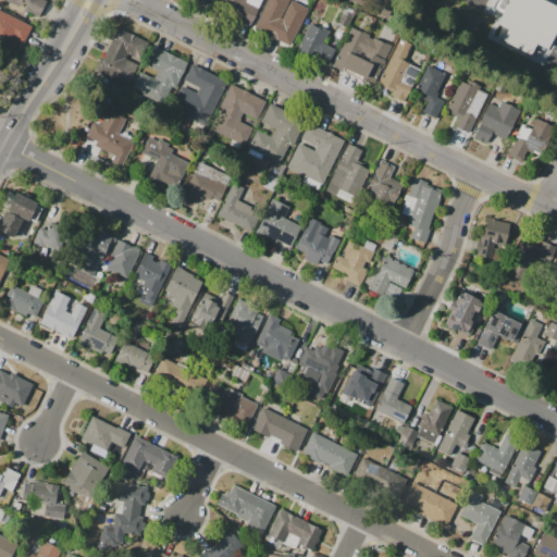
[(2,0),(41,0),(46,2),(38,17),(2,0)]
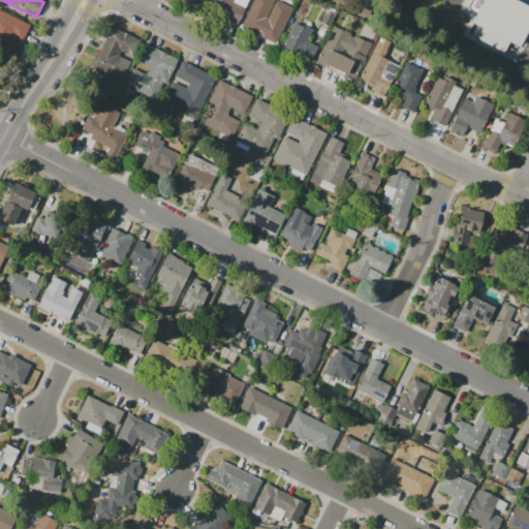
[(231,0),(231,1),(245,8),(237,24),(206,7),(209,0),(231,0)]
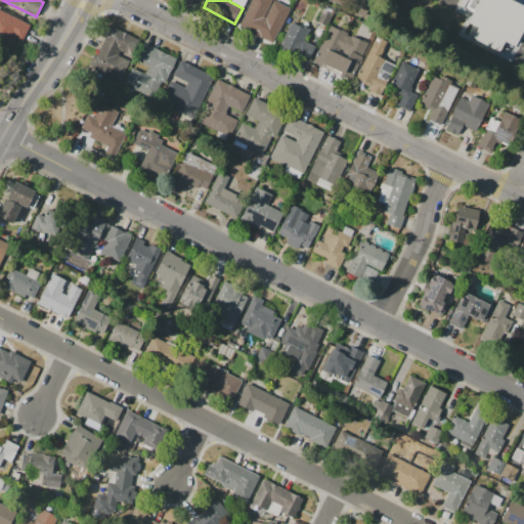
[(251,0),(269,0),(261,16),(266,19),(275,1),(290,8),(271,43),(260,37),(259,38),(251,33),(252,32),(237,25),(251,0)]
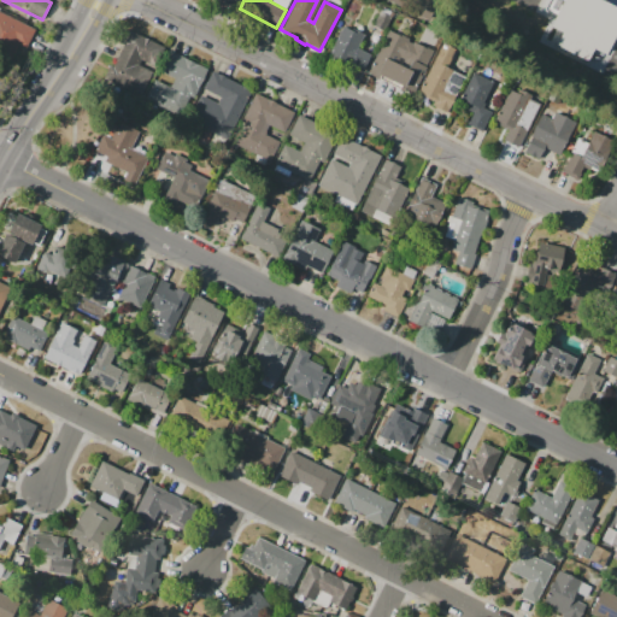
[(436,0),(427,19),(387,0),(436,0)]
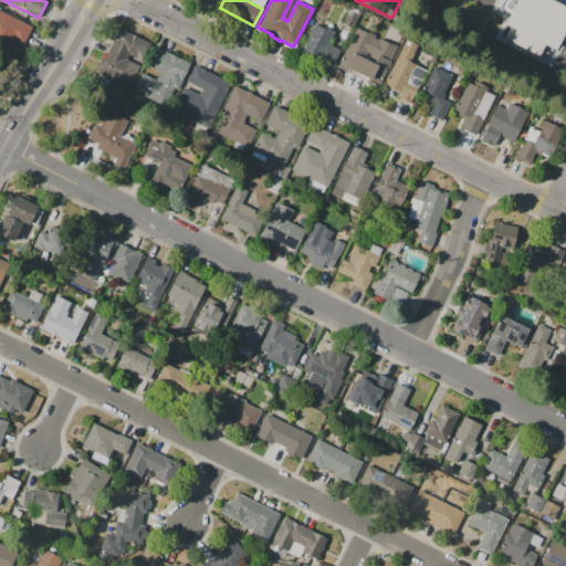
[(440,10),(439,0),(458,0),(459,9),(440,10)]
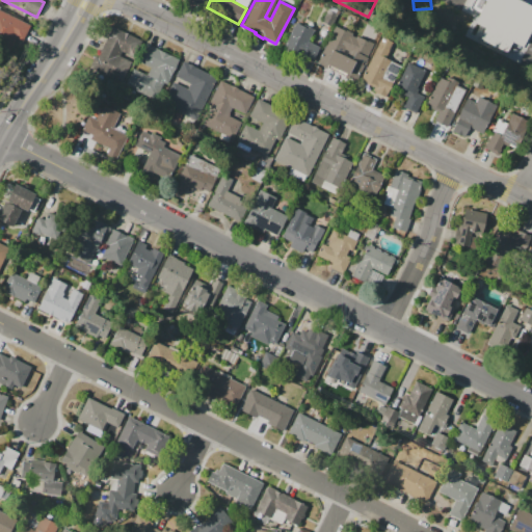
[(19,48),(0,37),(0,8),(30,25),(19,48)]
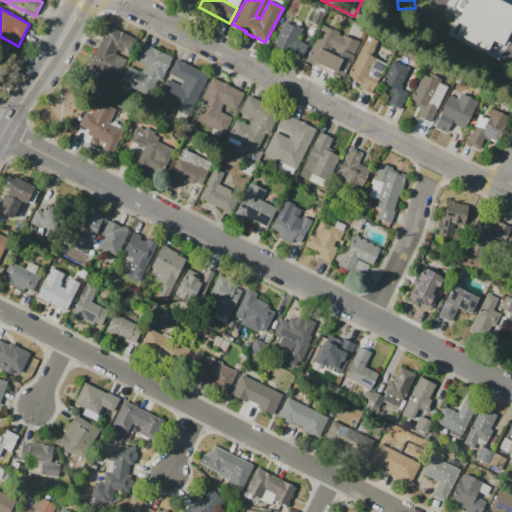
[(511,35),(486,37),(485,12),(511,10),(511,35)]
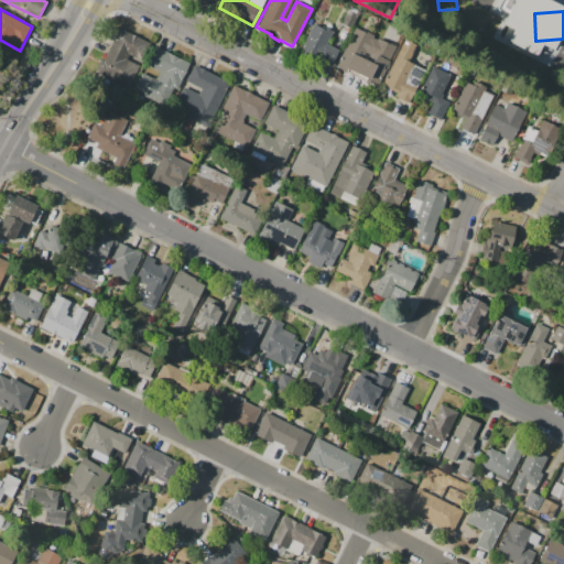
[(477,15),(511,14),(512,49),(478,50),(477,15)]
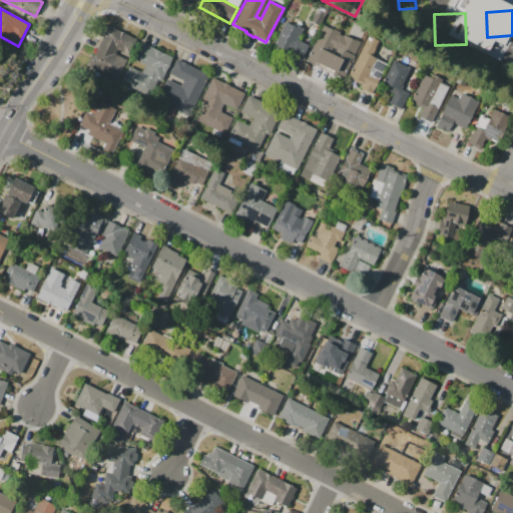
[(486,37),(467,38),(466,13),(485,13),(486,37)]
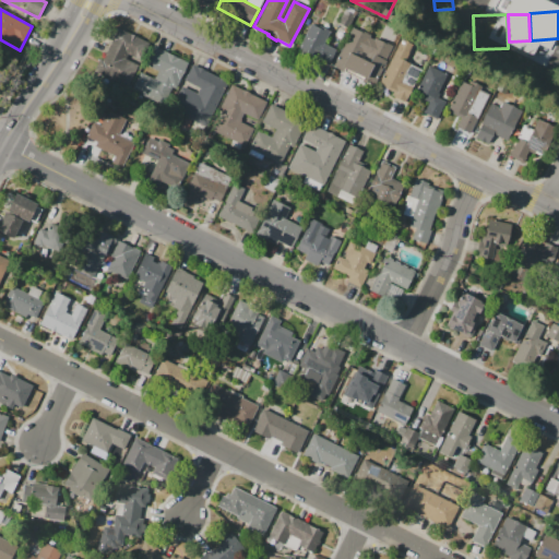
[(310,23),(329,33),(323,44),(335,49),(326,64),(297,48),(310,23)]
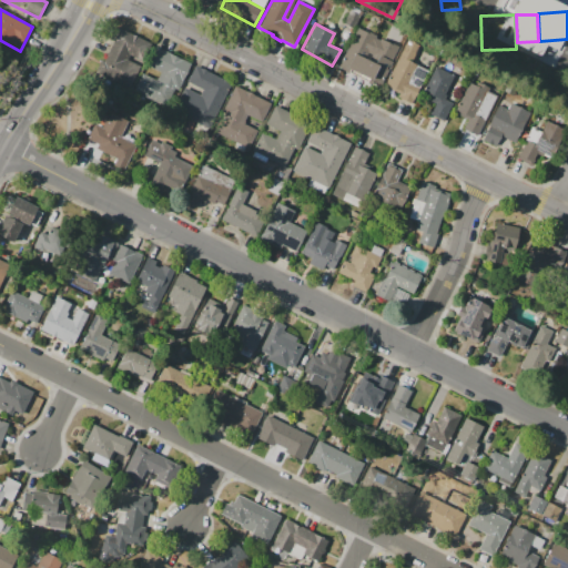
[(120,29),(143,41),(137,52),(131,49),(121,69),(128,73),(122,85),(98,72),(120,29)]
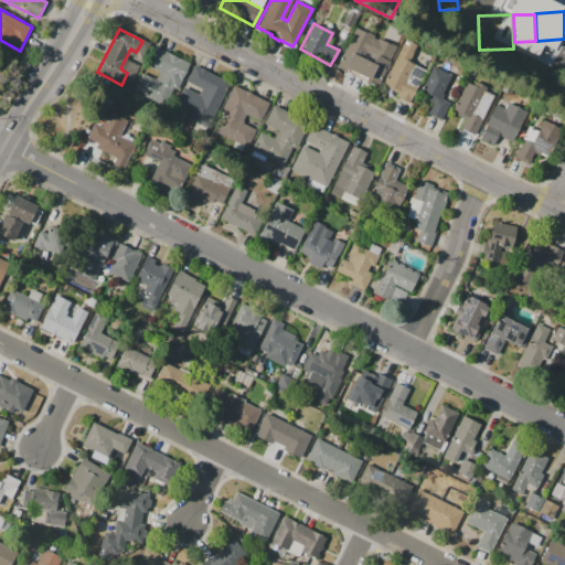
[(355,29),(372,38),(362,55),(368,59),(377,41),(396,51),(376,88),(336,66),(355,29)]
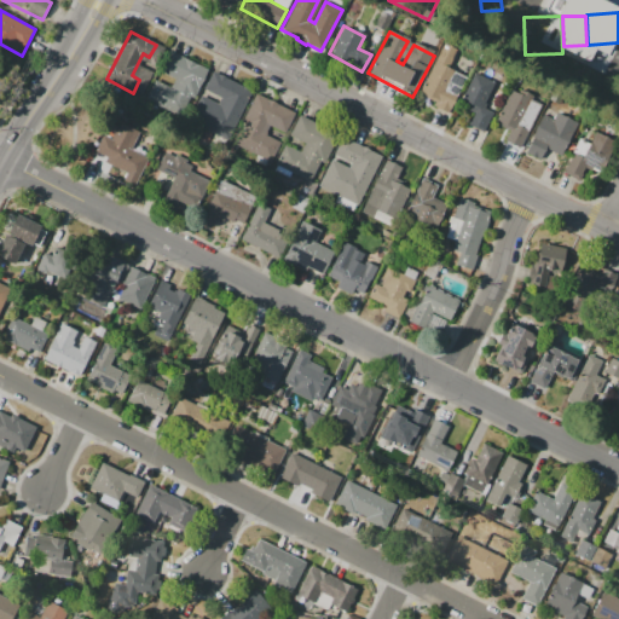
[(445,41),(458,48),(449,67),(467,76),(447,113),(434,105),(435,102),(417,93),(445,41)]
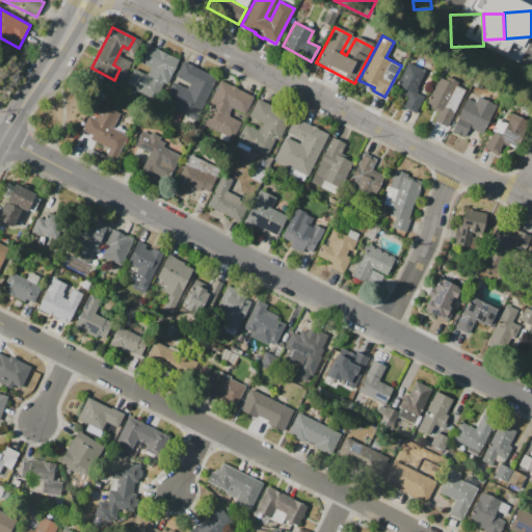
[(180,61),(158,102),(125,85),(134,68),(148,74),(151,68),(137,61),(147,44),(180,61)]
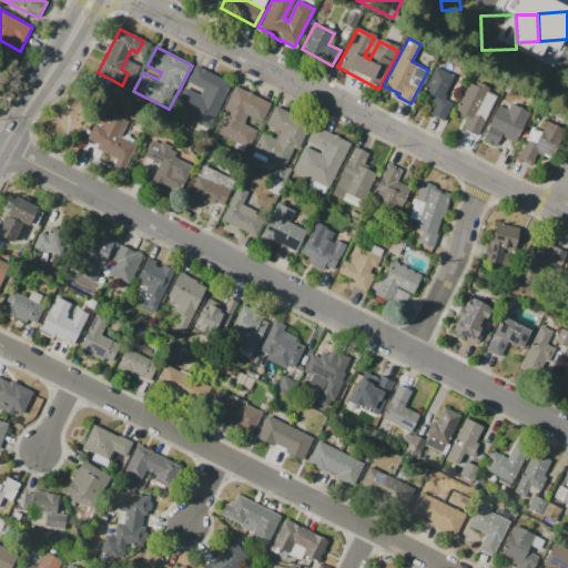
[(195,66),(231,84),(208,130),(173,112),(185,88),(200,95),(202,91),(185,83),(195,66)]
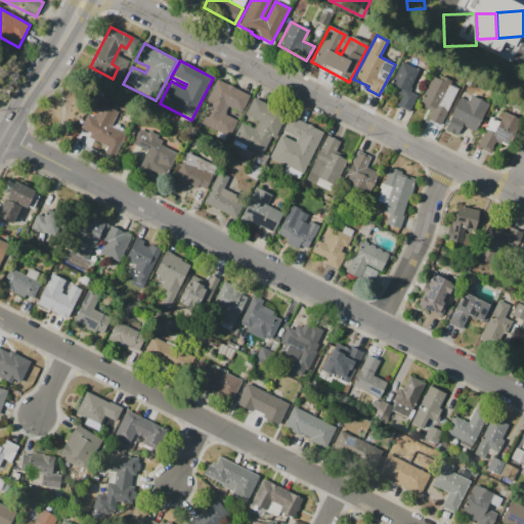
[(388,89),(401,60),(420,70),(411,86),(421,90),(410,113),(397,105),(401,96),(388,89)]
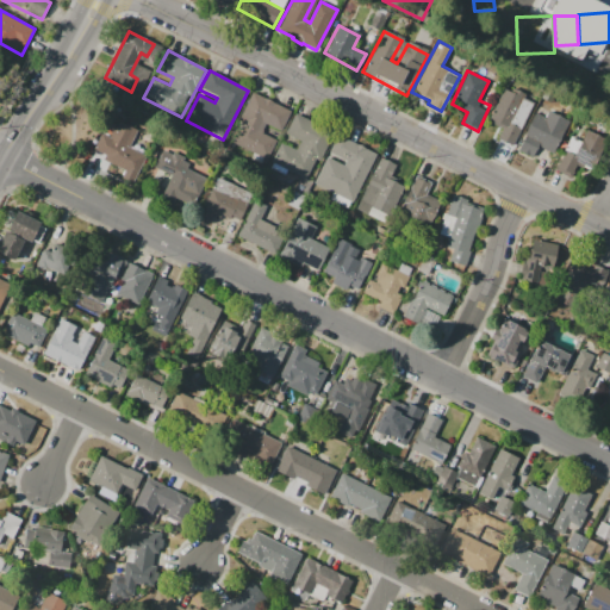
[(504,88),(510,92),(511,87),(527,94),(524,98),(534,103),(512,147),(497,138),(502,128),(489,120),(504,88)]
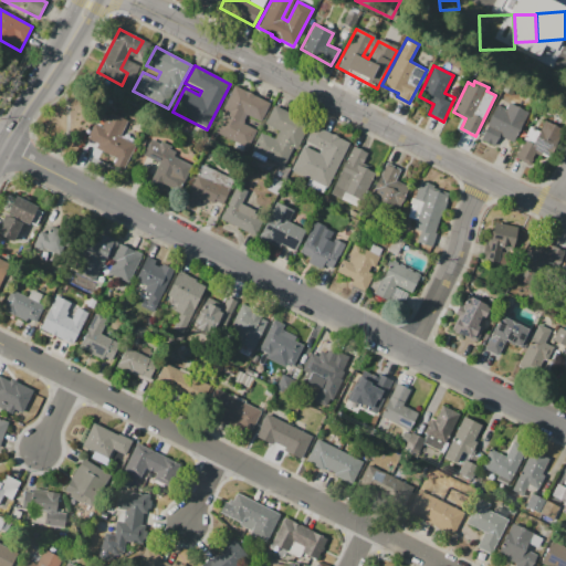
[(234,85),(270,103),(260,123),(245,116),(242,123),(255,129),(248,146),(212,128),(234,85)]
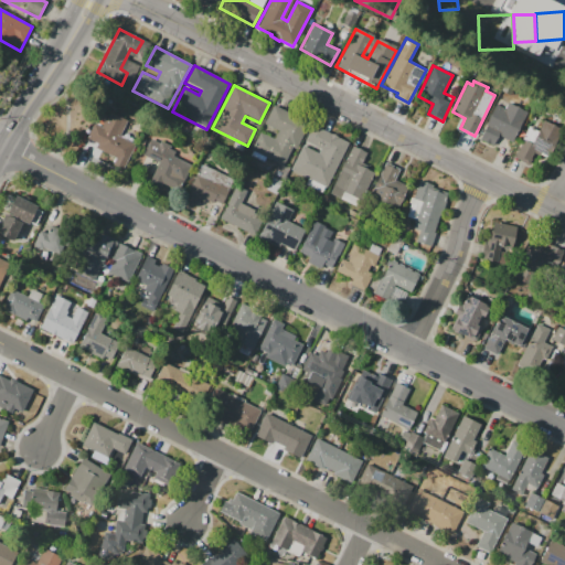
[(512,140),(499,135),(493,146),(479,139),(496,104),(505,108),(508,103),(526,112),(512,140)]
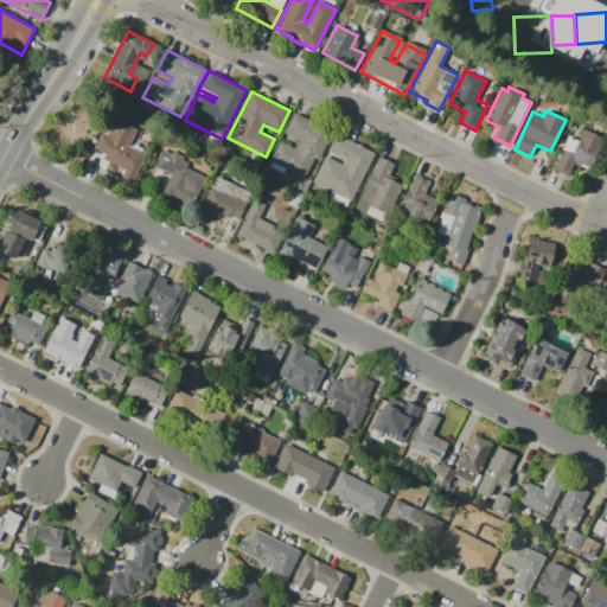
[(306,180),(270,163),(280,142),(294,149),(299,140),(285,132),(294,113),(331,132),(306,180)]
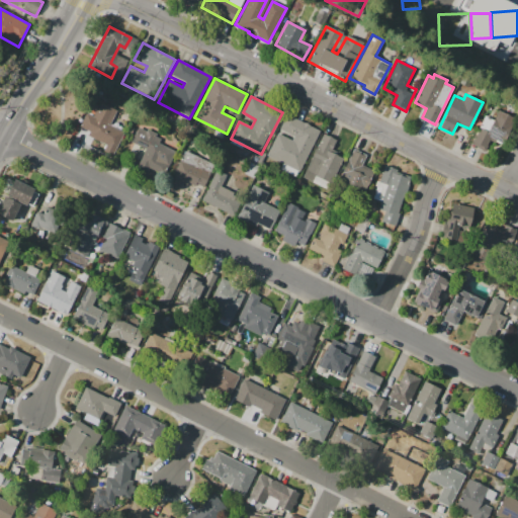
[(125,133),(113,156),(103,151),(106,145),(79,131),(81,127),(79,126),(86,112),(92,116),(96,109),(98,110),(102,103),(117,110),(109,124),(125,133)]
